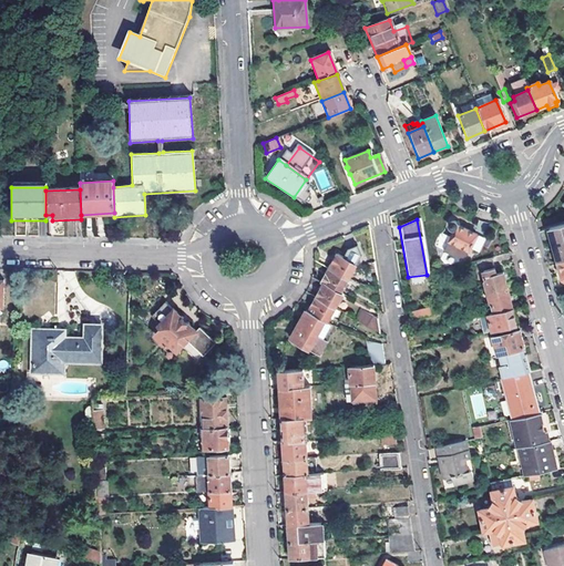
[(481,235),(484,224),(475,220),(472,232),(481,235)]
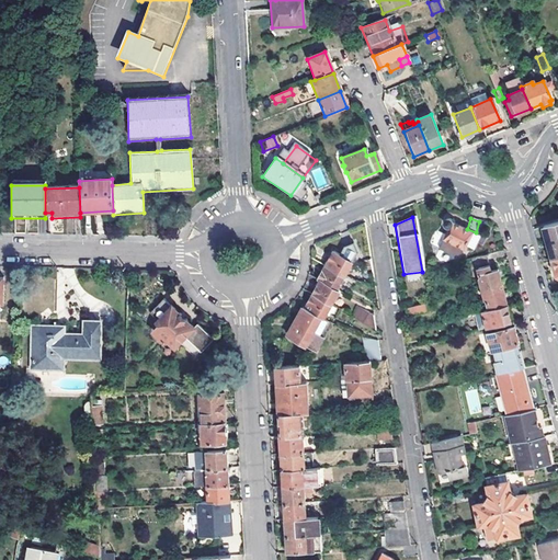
[(445,229),(446,229),(442,239),(460,249),(462,247),(469,250),(476,237),(450,224),(450,223),(450,220),(448,220),(446,219),(445,219),(444,219),(443,220),(442,221),(441,223),(441,224),(441,225),(441,227),(442,228),(443,228),(445,229)]
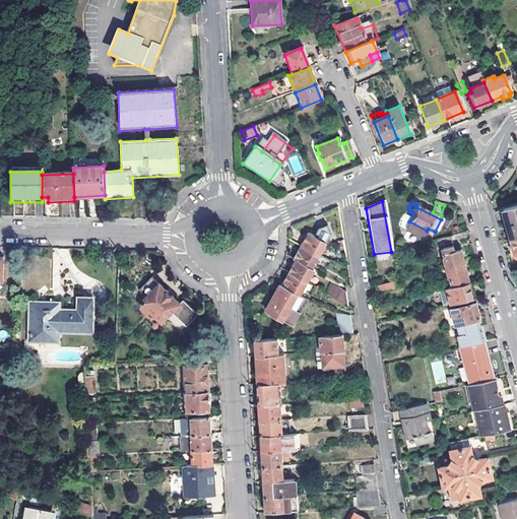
[(516,206),(502,210),(510,240),(516,238),(516,206)]
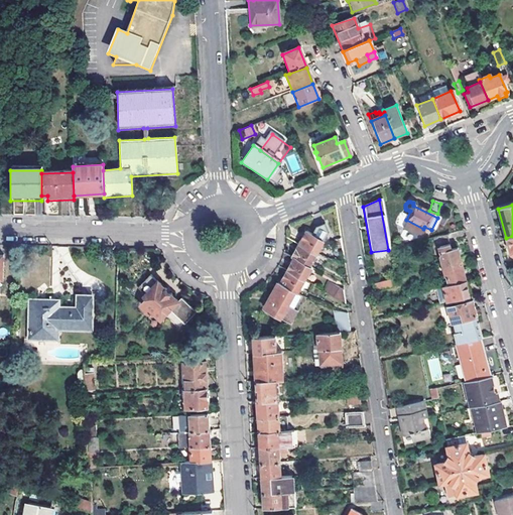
[(304,232),(297,245),(314,255),(322,242),(324,243),(328,236),(323,225),(313,228),(309,235),(304,232)]
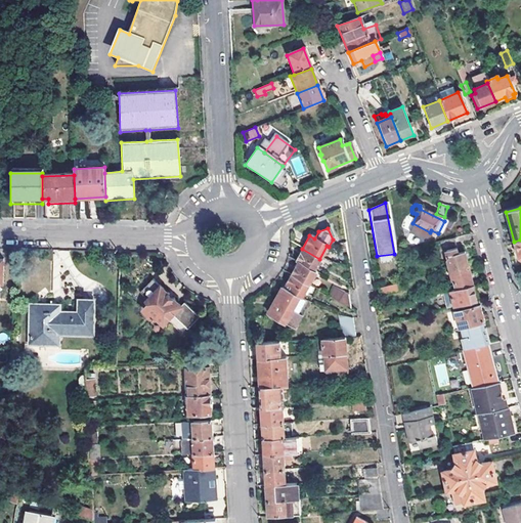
[(453,238),(437,243),(439,250),(456,246),(453,238)]
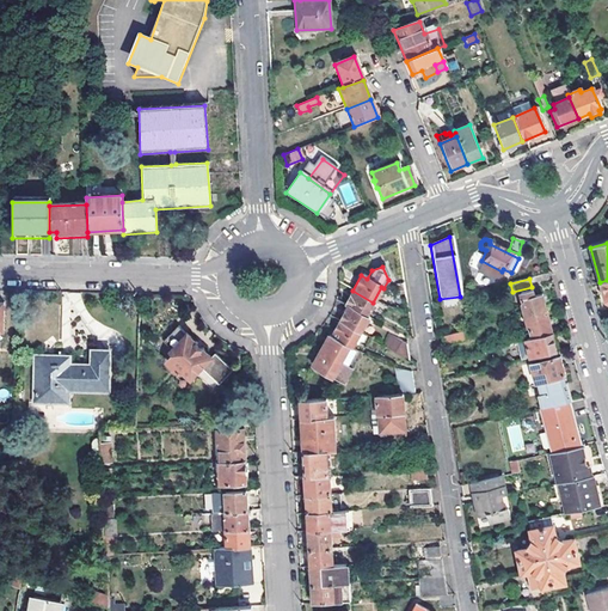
[(373,303),(352,291),(344,306),(347,307),(364,317),(373,303)]
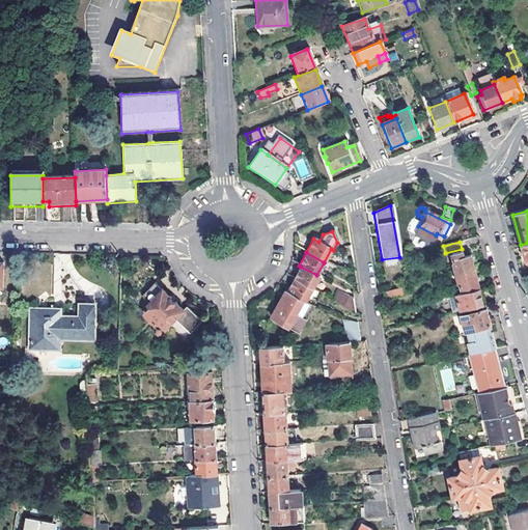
[(452,265),(455,275),(472,271),(469,256),(464,257),(463,252),(452,254),(454,265),(452,265)]
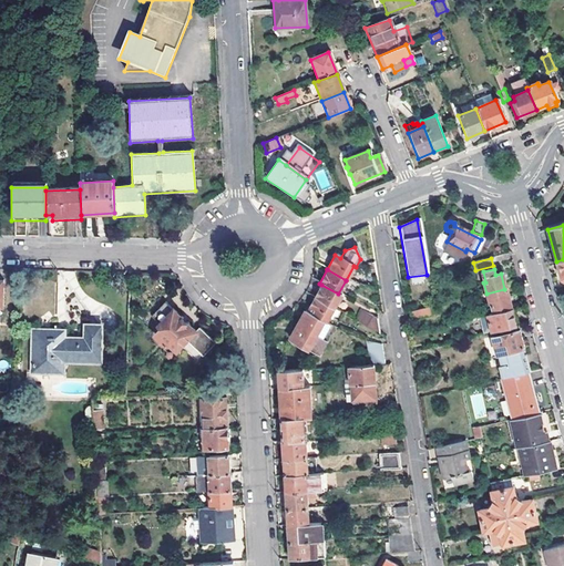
[(321,285),(314,299),(338,312),(339,309),(337,307),(338,305),(336,304),(340,296),(338,294),(321,285)]
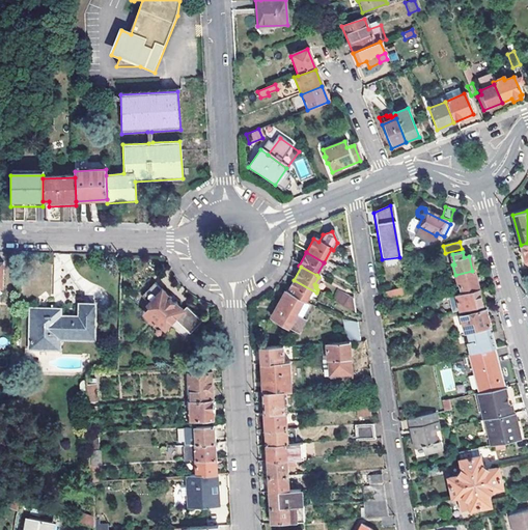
[(460,284),(462,294),(477,289),(472,271),(455,275),(457,285),(460,284)]
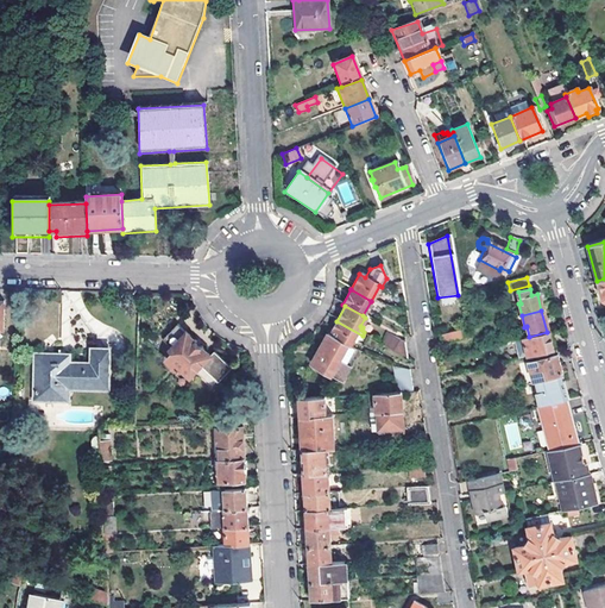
[(328,330),(326,334),(348,348),(352,343),(354,344),(355,339),(359,342),(363,336),(336,321),(331,331),(328,330)]
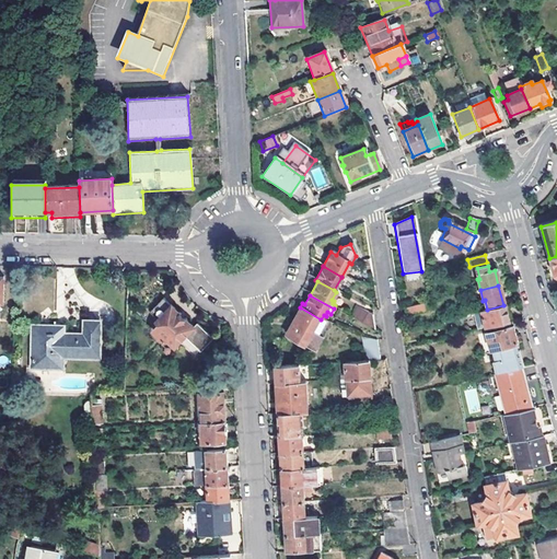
[(161,300),(147,314),(158,324),(150,332),(161,342),(164,339),(173,348),(182,338),(198,352),(210,340),(194,325),(190,328),(161,300)]
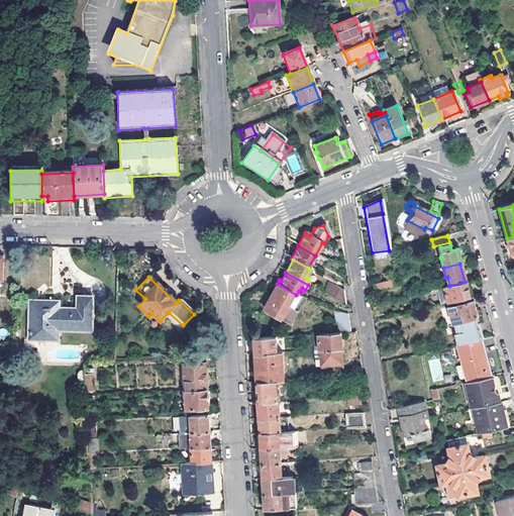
[(390,281),(371,286),(373,293),(392,289),(390,281)]
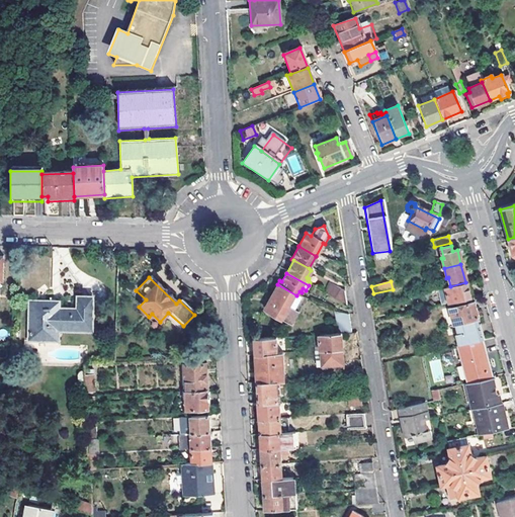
[(450,286),(437,289),(440,305),(469,297),(465,282),(450,286)]
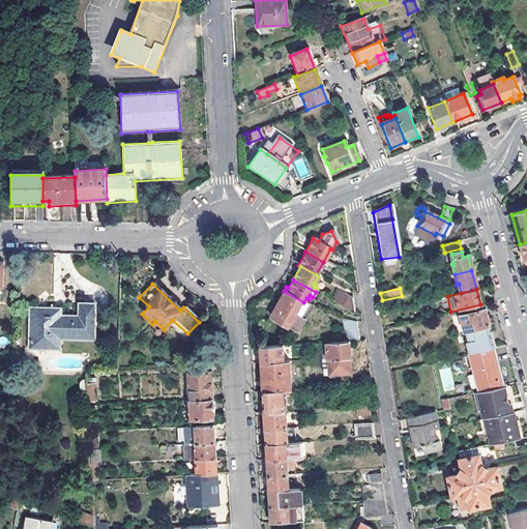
[(284,291),(275,304),(293,314),(300,318),(308,304),(303,302),(284,291)]
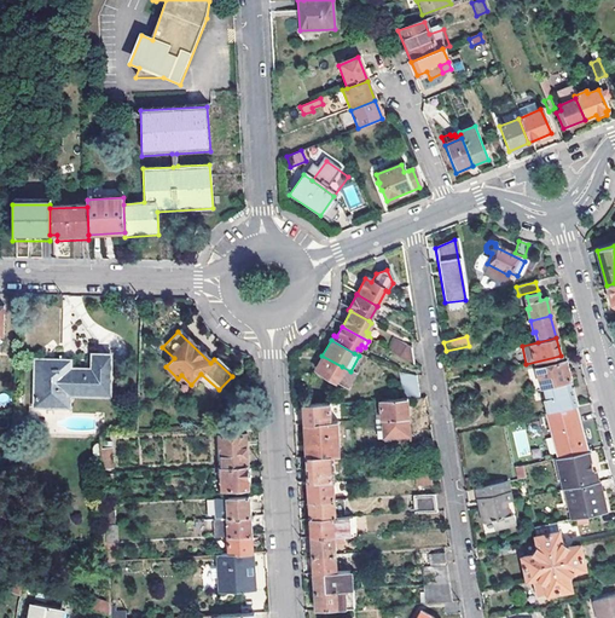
[(393,340),(387,351),(412,365),(410,348),(393,340)]
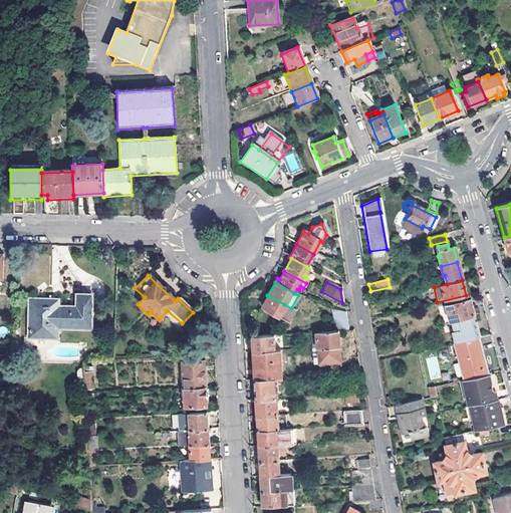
[(284,304),(267,295),(260,308),(277,317),(284,304)]
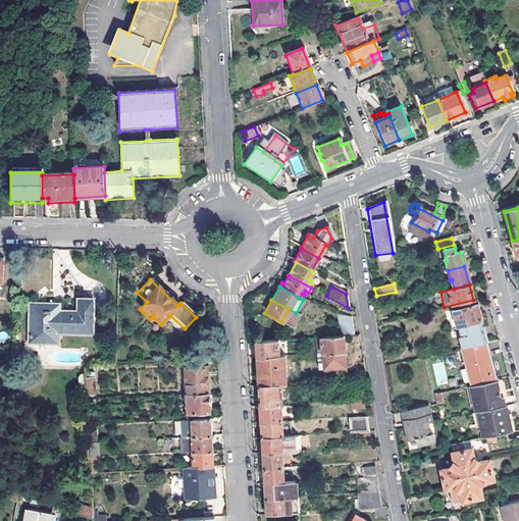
[(33,344),(48,345),(48,334),(56,334),(90,334),(91,301),(75,301),(75,313),(48,313),(48,306),(28,305),(28,313),(34,313),(33,344)]
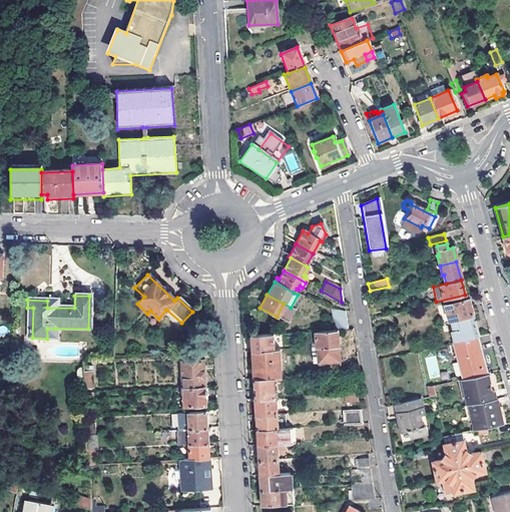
[(468,300),(444,306),(448,322),(449,322),(472,316),(468,300)]
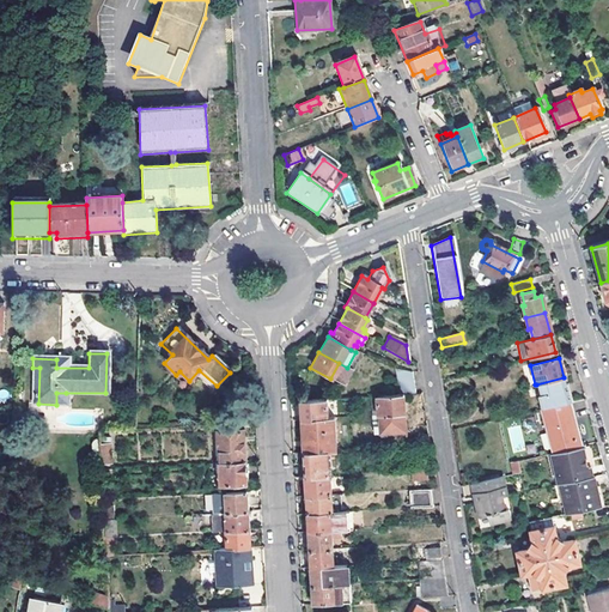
[(410,383),(409,374),(400,373),(394,371),(394,380),(395,385),(410,383)]
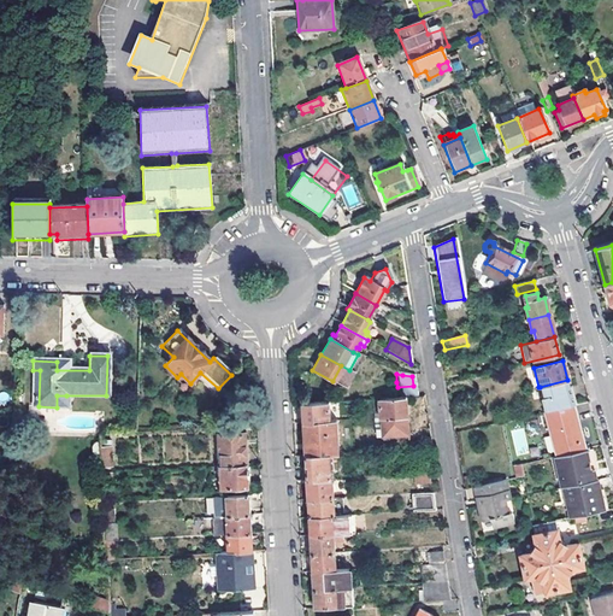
[(540,399),(543,412),(544,412),(572,406),(572,405),(567,380),(540,387),(542,399),(540,399)]
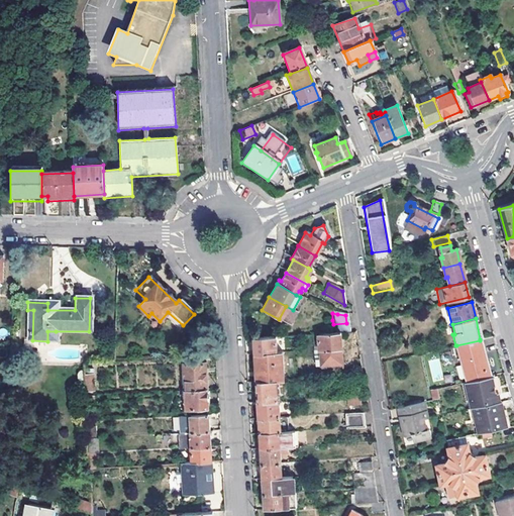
[(346,323),(333,324),(334,334),(338,334),(348,333),(346,323)]
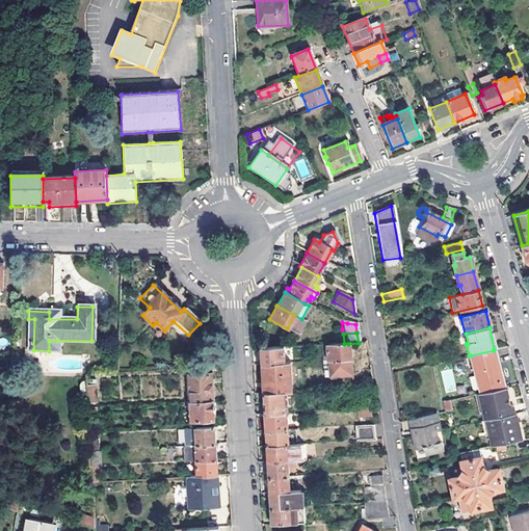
[(325,345),(326,368),(326,372),(322,372),(323,377),(350,376),(348,344),(344,344),(325,345)]
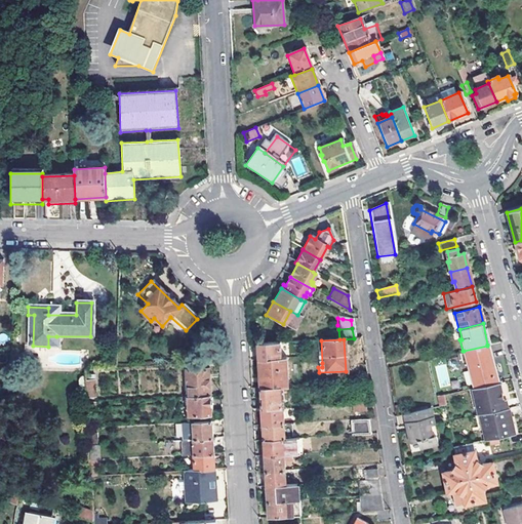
[(279,358),(279,354),(278,344),(255,345),(256,359),(279,358)]
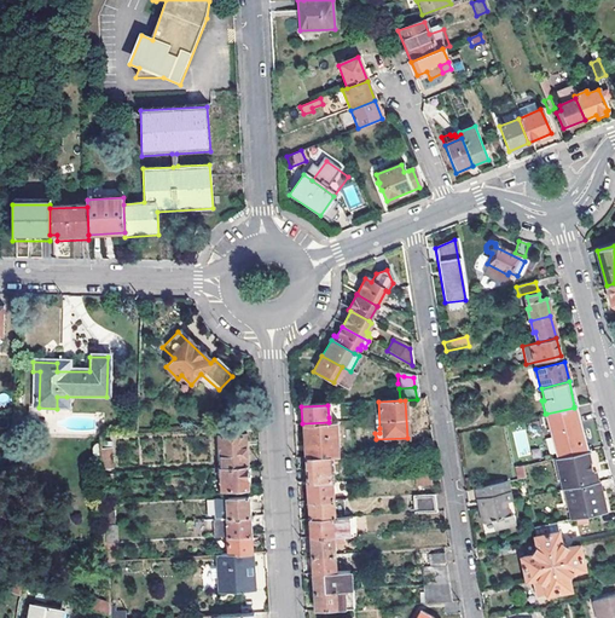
[(582,438),(574,408),(546,414),(557,457),(581,451),(579,438),(582,438)]
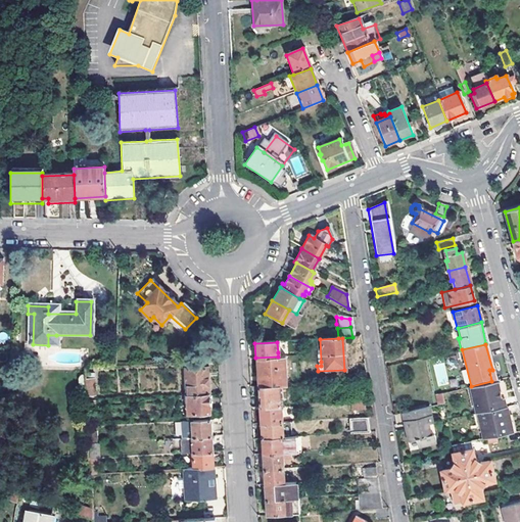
[(278,357),(255,358),(257,387),(280,385),(284,385),(283,357),(278,357)]
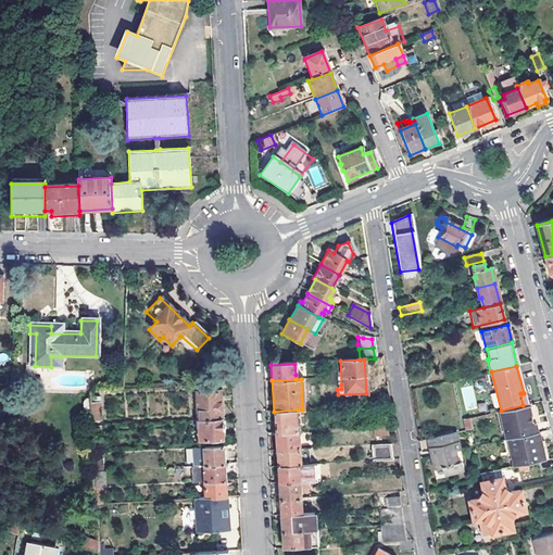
[(463,410),(473,408),(468,390),(460,392),(463,410)]
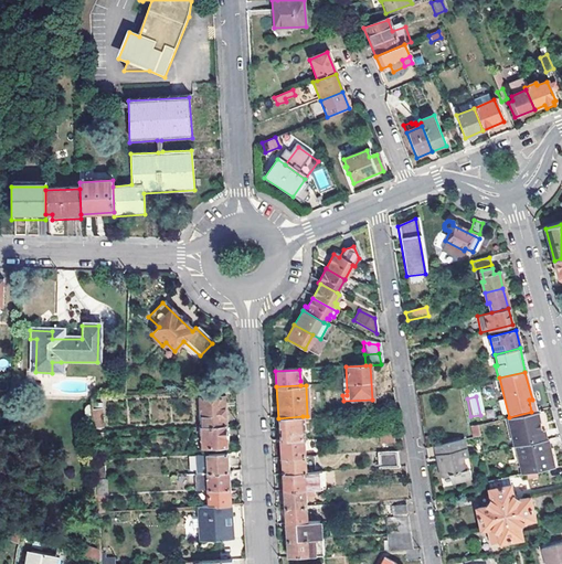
[(222,397),(199,397),(200,427),(223,426),(223,417),(223,410),(222,410),(222,397)]
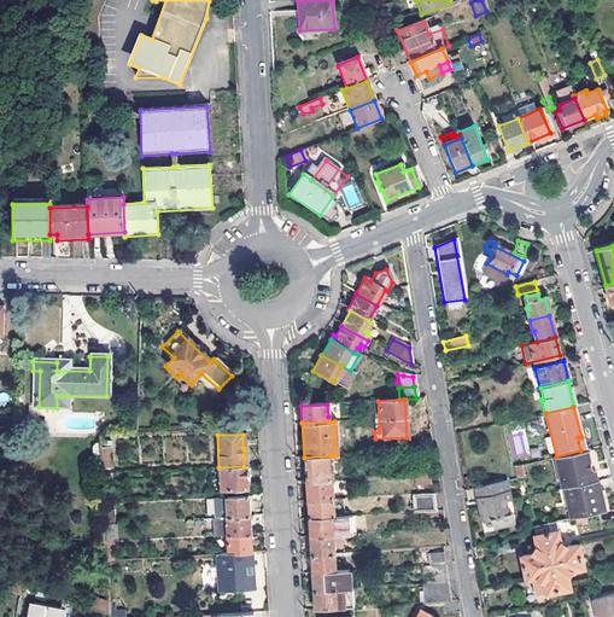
[(107,448),(98,448),(99,467),(107,467),(107,448)]
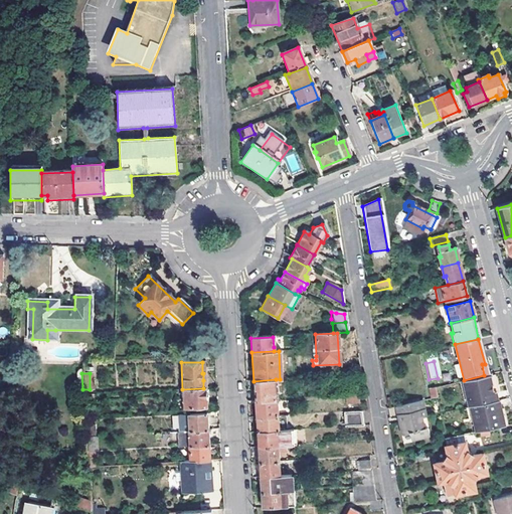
[(492,373),(488,374),(492,393),(494,392),(496,391),(492,373)]
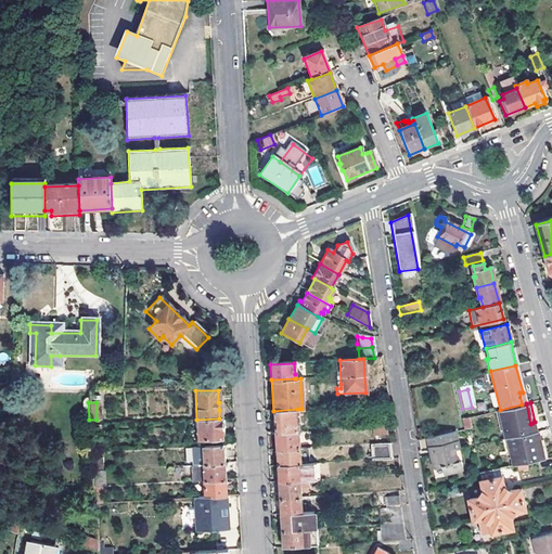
[(503,439),(505,438),(534,433),(533,423),(530,424),(526,403),(525,403),(522,404),(500,410),(497,411),(503,439)]
